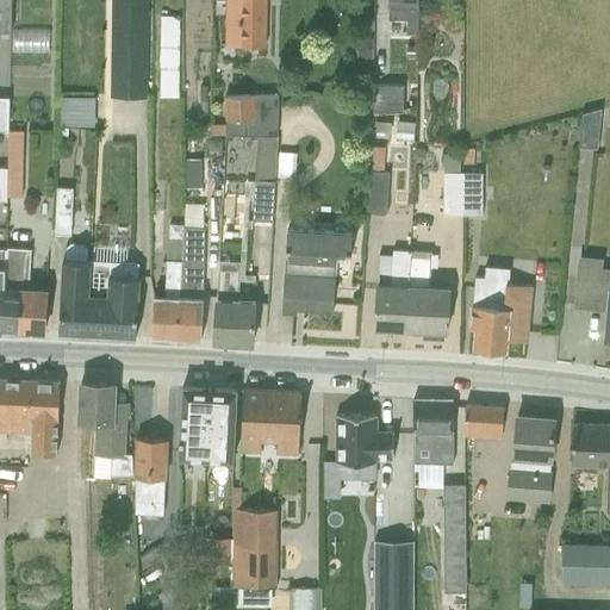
[(0,0),(0,31),(11,31),(10,0),(0,0)]
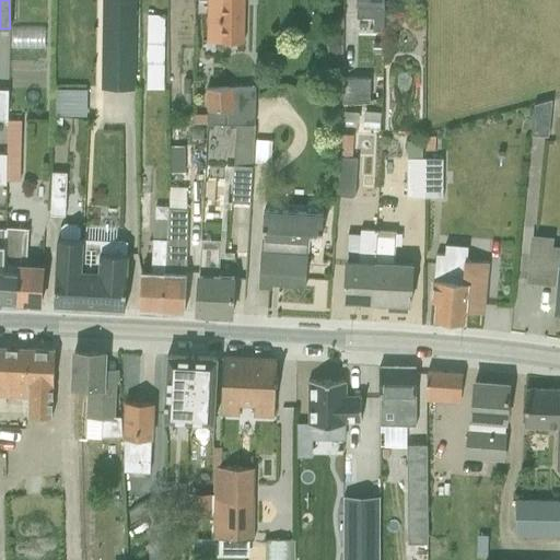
[(216,42),(242,43),(243,0),(207,0),(205,53),(216,53),(216,42)]
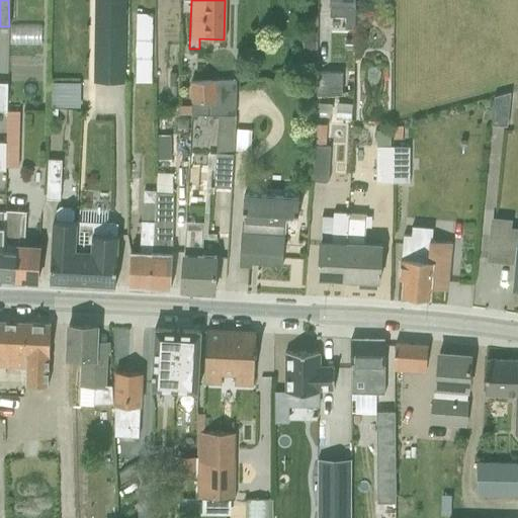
[(344,28),(353,28),(353,0),(328,0),(329,16),(345,17),(344,28)]
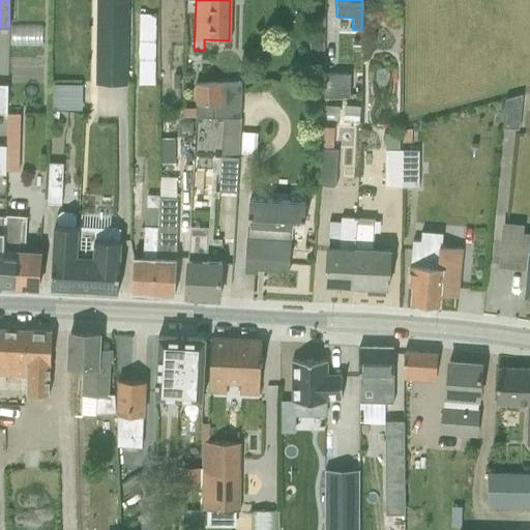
[(154,15),(138,15),(138,84),(153,85),(154,15)]
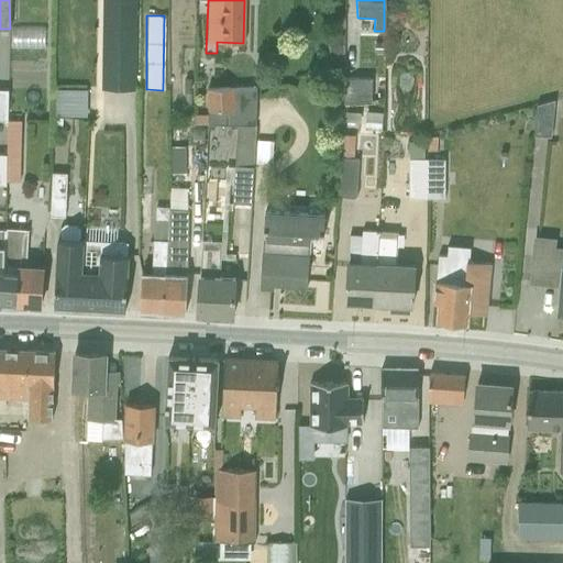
[(43,29),(10,29),(9,44),(43,45),(43,29)]
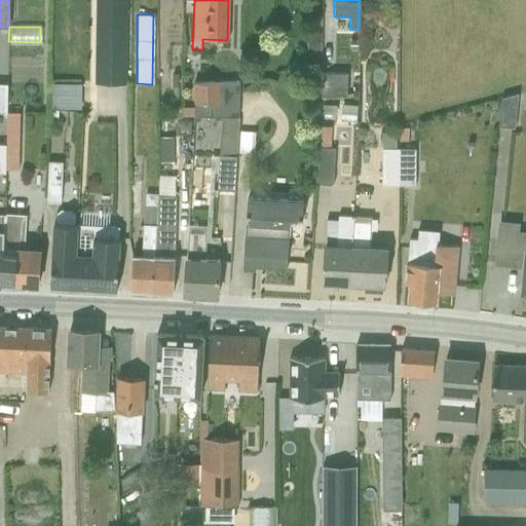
[(320,98),(346,95),(346,74),(320,73),(320,98)]
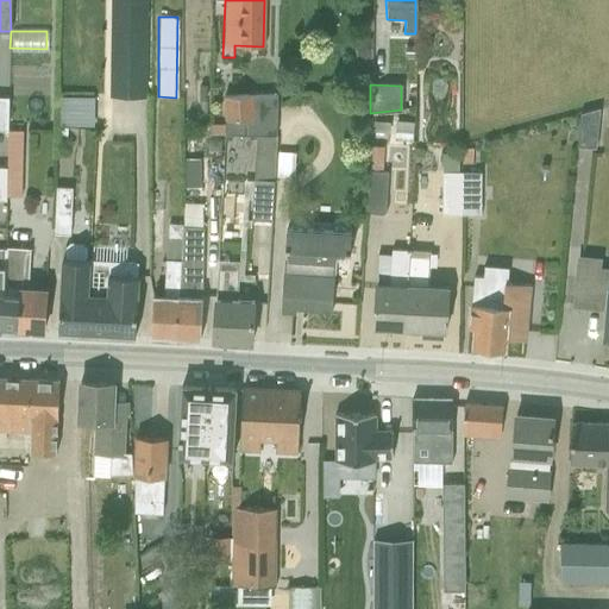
[(256,136),(275,137),(277,94),(223,96),(224,120),(225,120),(225,124),(209,125),(209,135),(225,135),(256,136)]
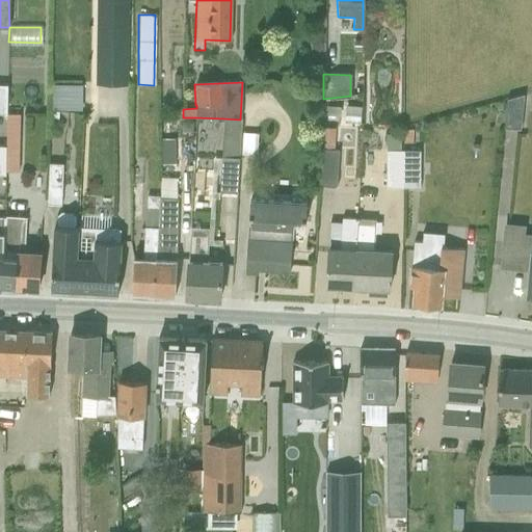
[(61,88),(51,87),(50,111),(60,111),(61,88)]
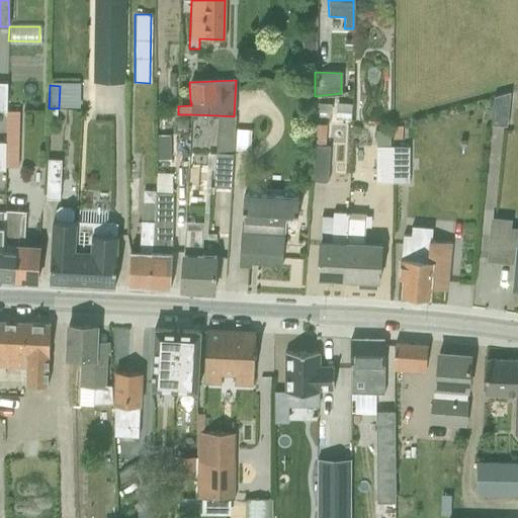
[(509,92),(493,97),(490,124),(506,126),(509,92)]
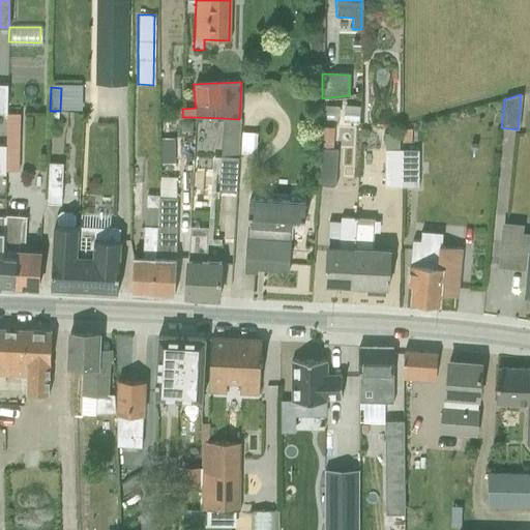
[(343,123),(359,123),(359,107),(344,106),(343,123)]
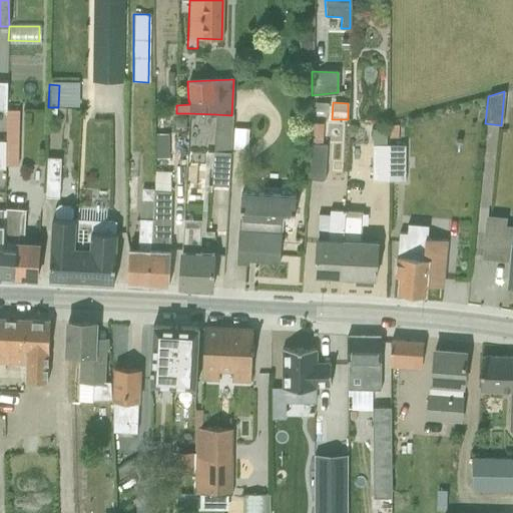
[(5,141),(5,165),(17,166),(18,110),(6,110),(5,141)]
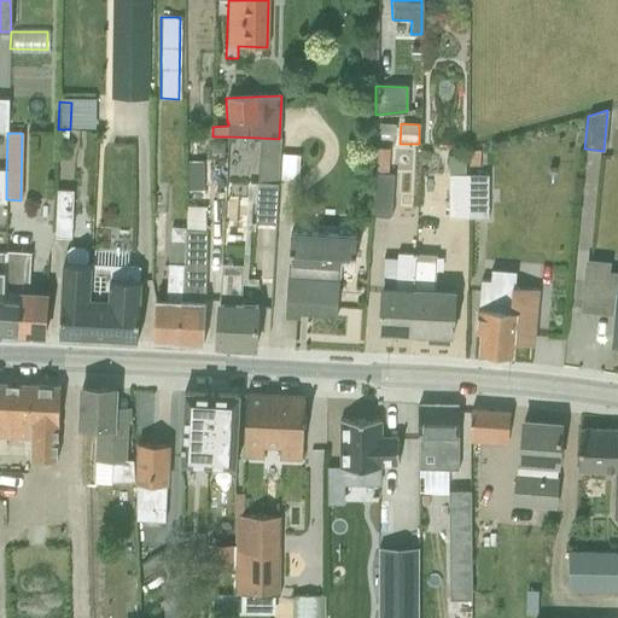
[(227,168),(228,136),(213,136),(211,167),(227,168)]
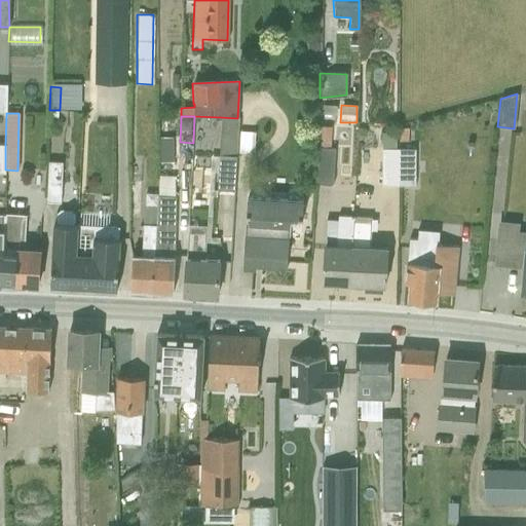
[(211,155),(207,226),(205,241),(218,242),(218,237),(210,236),(212,195),(233,197),(237,118),(221,117),(218,155),(211,155)]
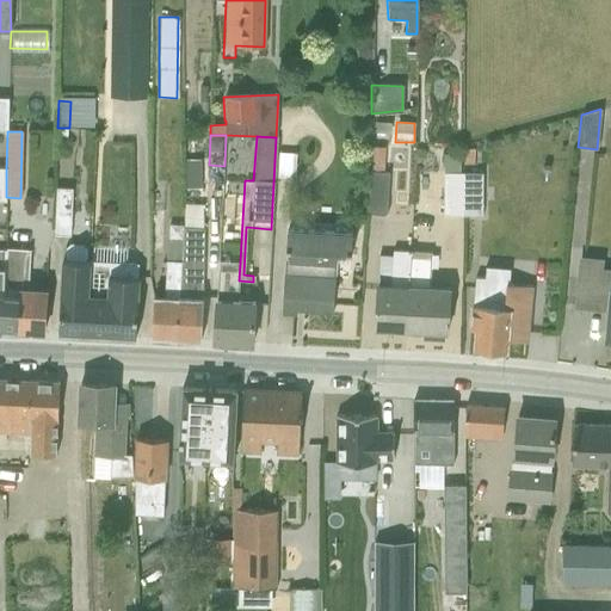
[(368,215),(386,216),(388,173),(383,173),(384,148),(371,148),(368,215)]
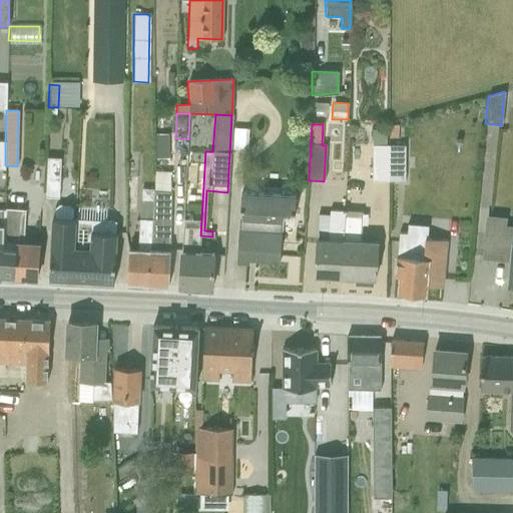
[(231,149),(245,149),(246,128),(232,127),(231,149)]
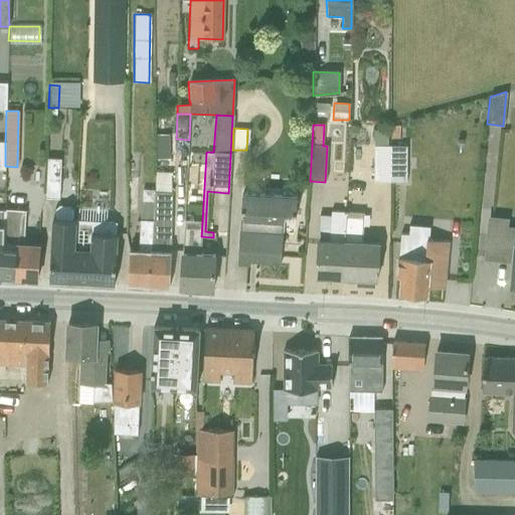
[(373,182),(389,182),(389,146),(387,146),(387,131),(374,130),(373,182)]
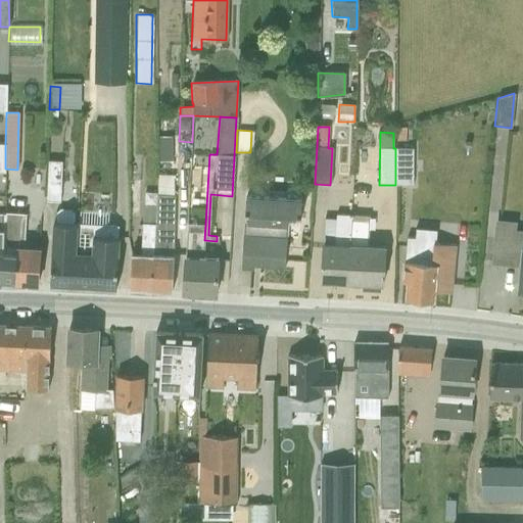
[(177,173),(176,139),(162,139),(163,173),(177,173)]
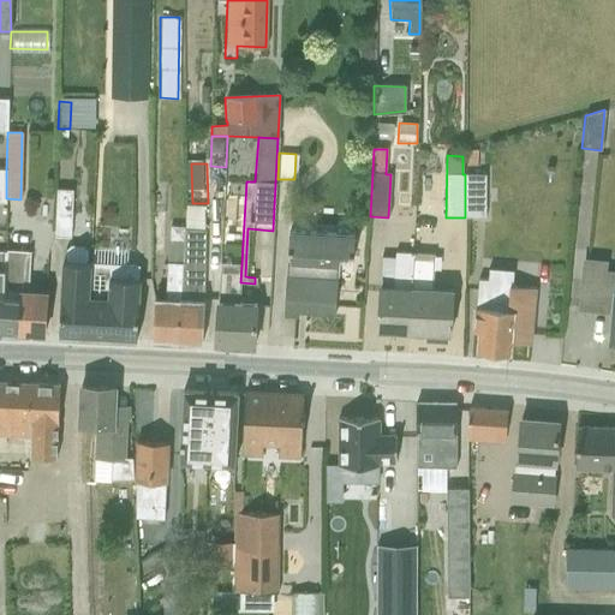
[(465,218),(484,218),(484,174),(465,174),(465,218)]
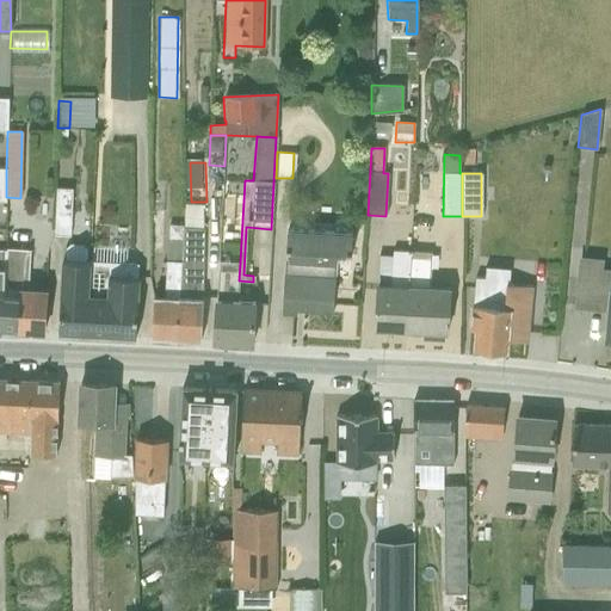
[(54,236),(69,236),(72,189),(55,187),(54,236)]
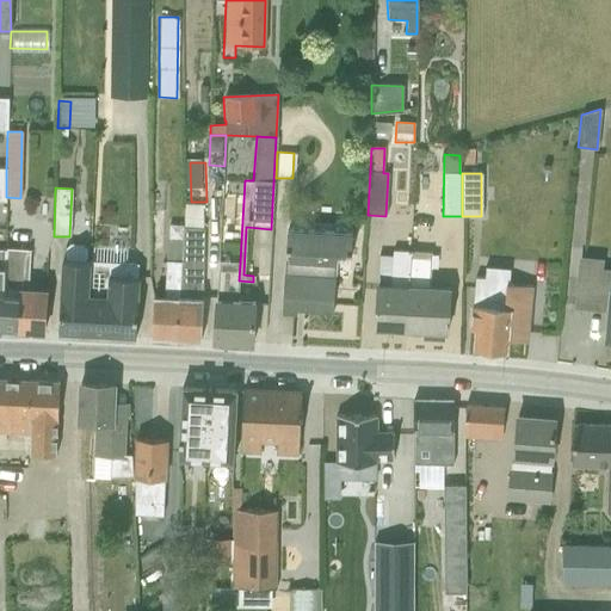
[(177,296),(174,340),(199,341),(202,297),(203,227),(202,208),(184,207),(183,240),(179,296),(177,296)]
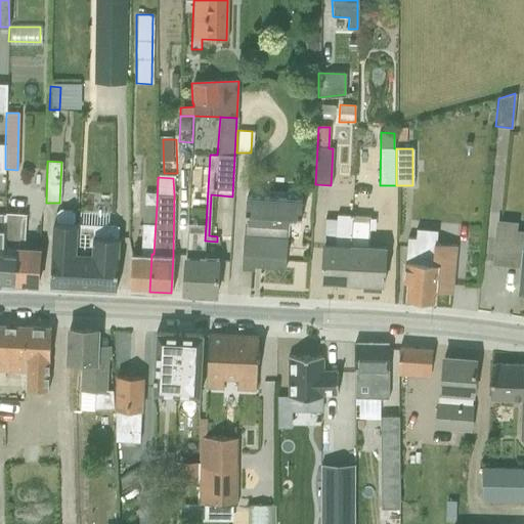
[(128,181),(128,217),(140,218),(140,181),(128,181)]
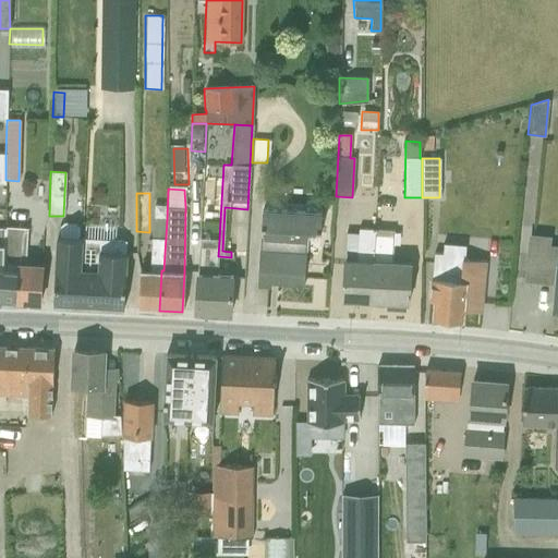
[(259,238),(256,283),(303,286),(306,237),(319,237),(320,213),(262,209),(261,229),(264,229),(263,238),(259,238)]
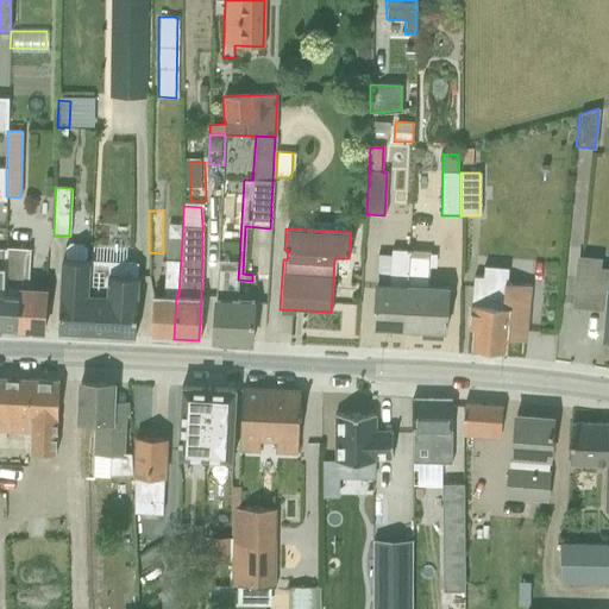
[(179,295),(182,239),(167,238),(163,295),(152,295),(150,338),(174,339),(176,295),(179,295)]
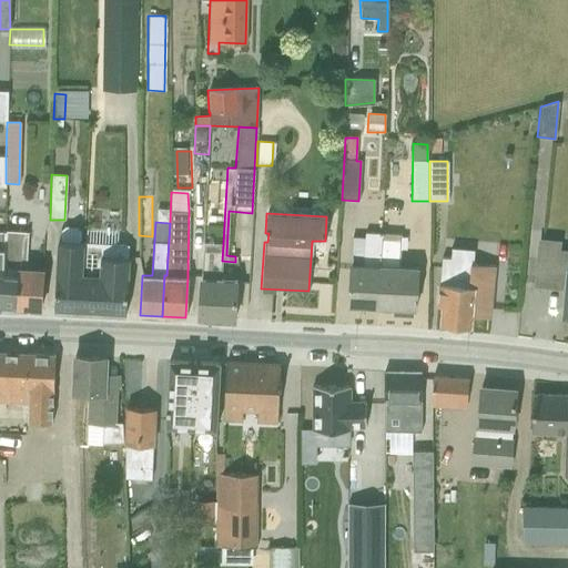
[(58,242),(53,310),(78,312),(80,242),(80,231),(77,227),(66,226),(60,231),(60,242),(58,242)]
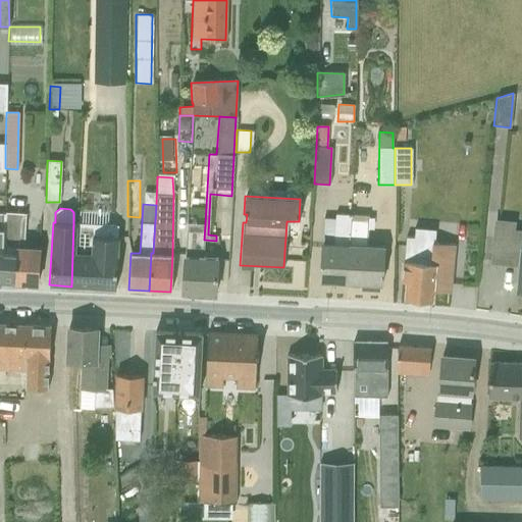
[(0,281),(14,282),(16,253),(2,252),(3,213),(0,212),(0,281)]
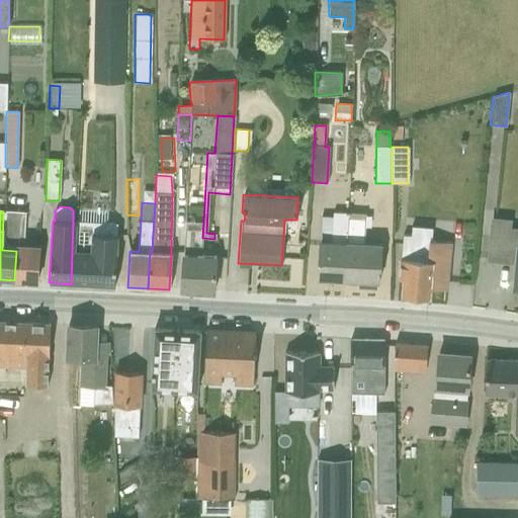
[(16,251),(14,280),(36,281),(38,245),(23,244),(25,211),(4,210),(3,211),(2,250),(16,251)]
